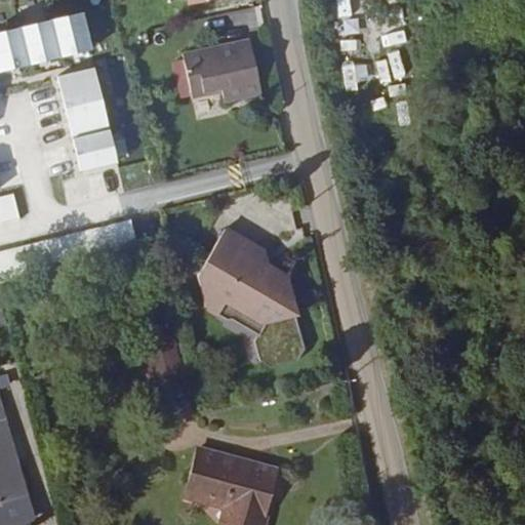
[(85,10),(0,30),(0,71),(93,50),(85,10)]
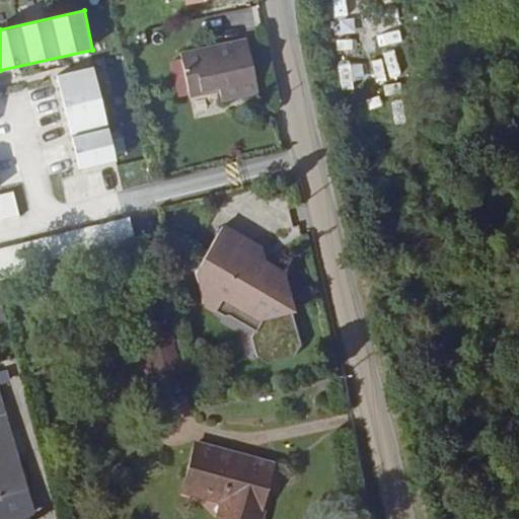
[(258,94),(246,40),(179,54),(190,97),(219,91),(221,101),(258,94)]
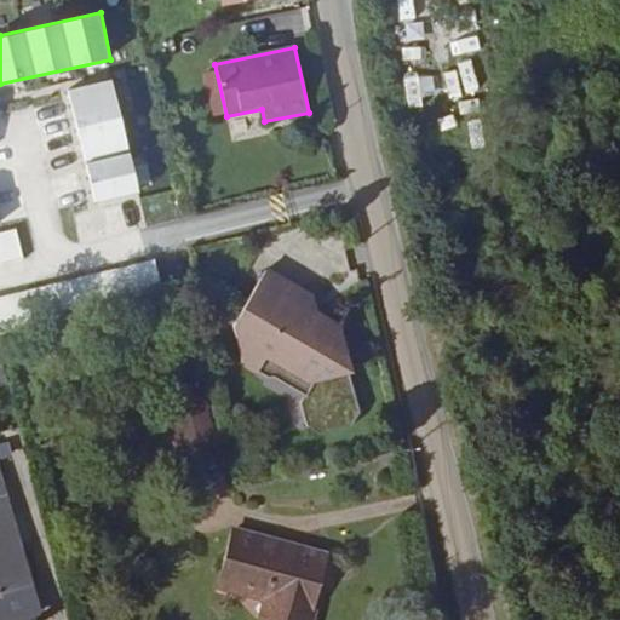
[(435,74),(406,75),(407,105),(436,104),(435,74)]
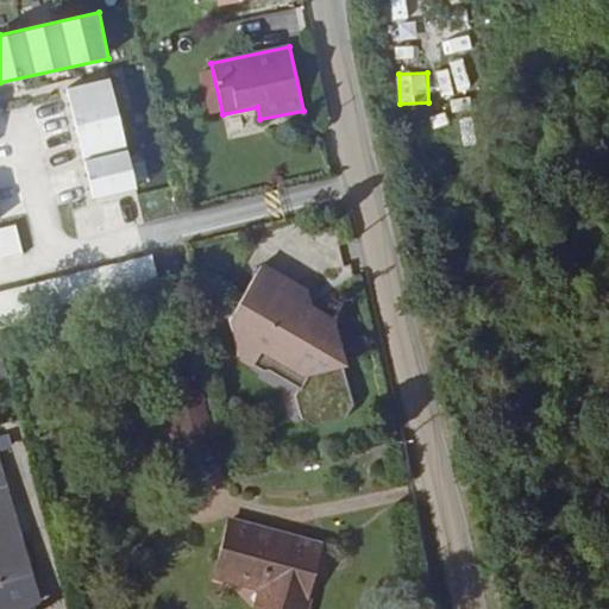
[(108,77),(63,89),(90,199),(136,188),(108,77)]
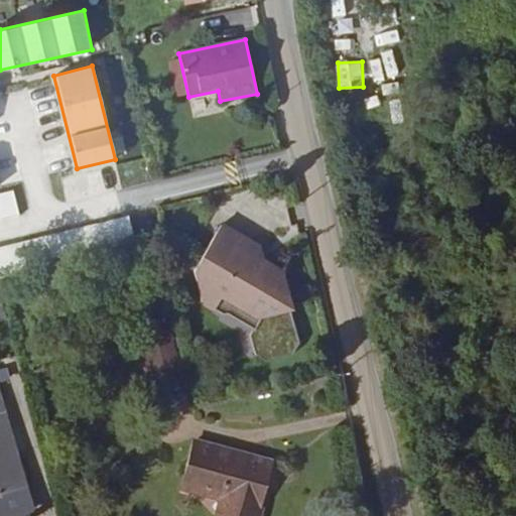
[(218,223),(192,267),(201,296),(213,303),(221,291),(257,312),(251,323),(248,328),(256,357),(297,346),(286,305),(289,304),(279,270),(260,259),(257,246),(218,223)]
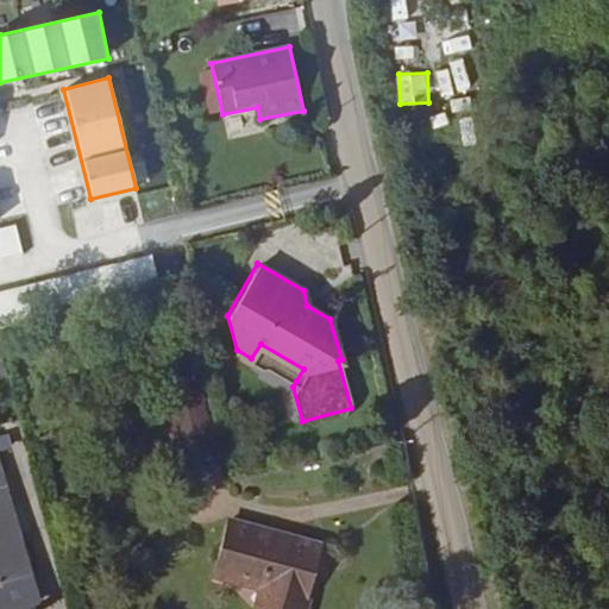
[(261,344),(251,358),(262,364),(265,363),(296,381),(303,369),(261,344)]
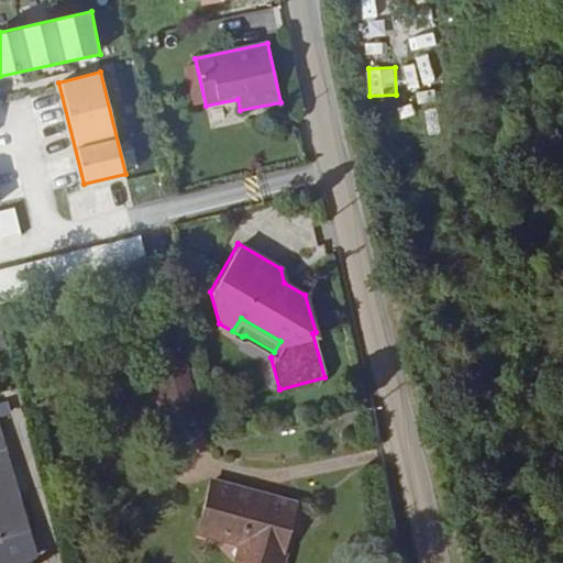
[(186,365),(181,345),(172,348),(176,367),(186,365)]
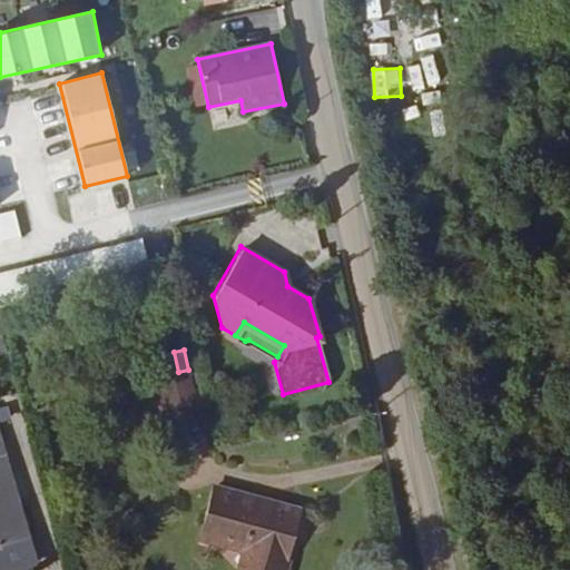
[(0,469),(5,469),(0,450),(0,569),(25,569),(28,569),(20,540),(16,541),(9,514),(10,514),(10,513),(11,513),(11,512),(12,512),(12,511),(13,511),(13,510),(15,510),(15,509),(15,508),(16,508),(16,507),(16,505),(17,505),(17,504),(17,503),(17,502),(16,502),(16,501),(16,500),(16,499),(16,498),(15,498),(15,497),(13,497),(13,495),(12,495),(12,494),(11,494),(11,493),(10,493),(10,492),(9,492),(8,492),(7,492),(6,492),(5,492),(3,492),(0,478),(0,469)]
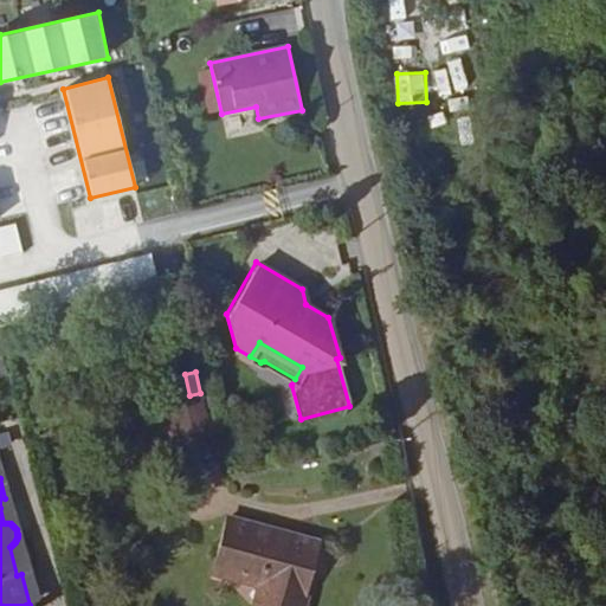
[(302,605),(320,543),(227,519),(213,573),(275,590),(270,605),(302,605)]
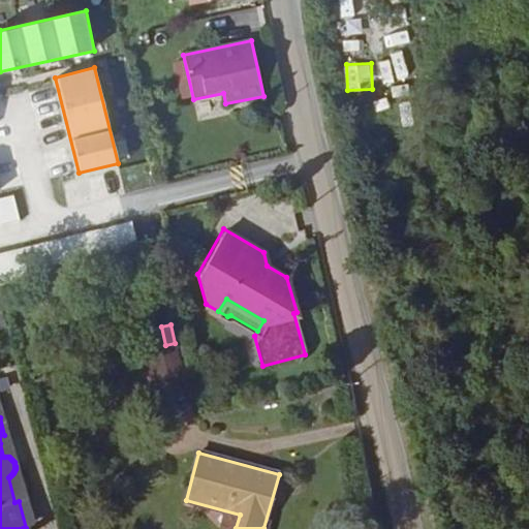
[(236,528),(240,515),(228,511),(223,528),(236,528)]
